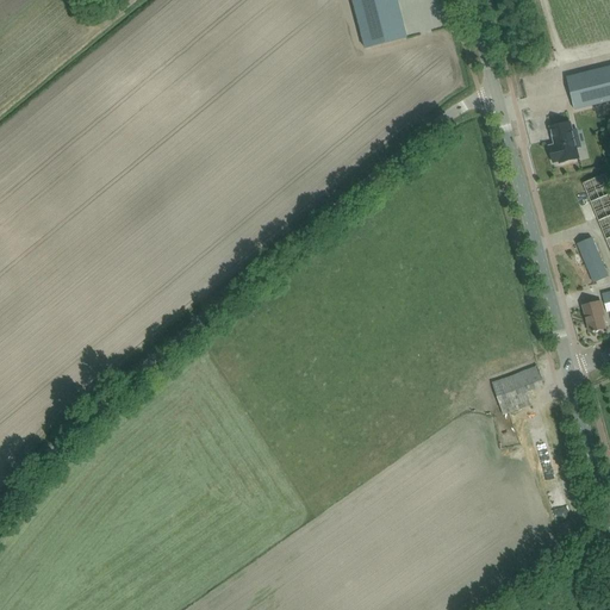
[(353,0),(366,49),(406,38),(397,0),(353,0)]
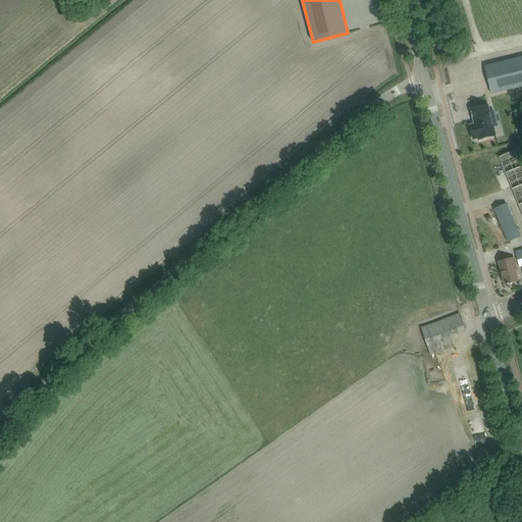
[(521,86),(521,57),(485,66),(491,94),(521,86)]
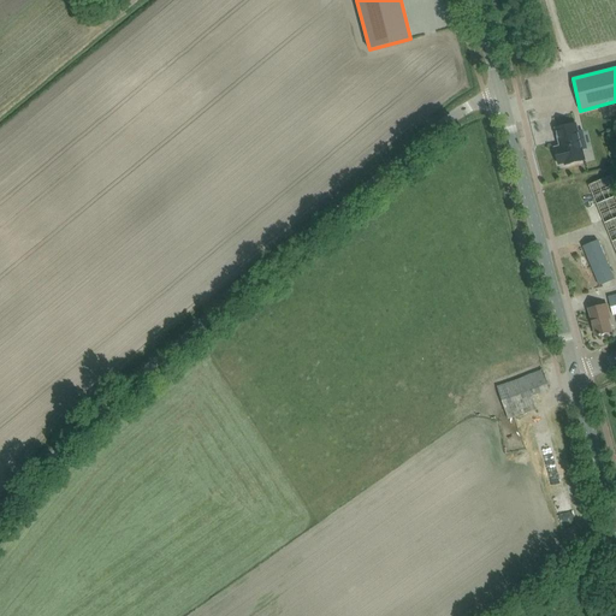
[(564,164),(564,165),(585,160),(576,124),(556,129),(561,147),(555,148),(560,165),(564,164)]
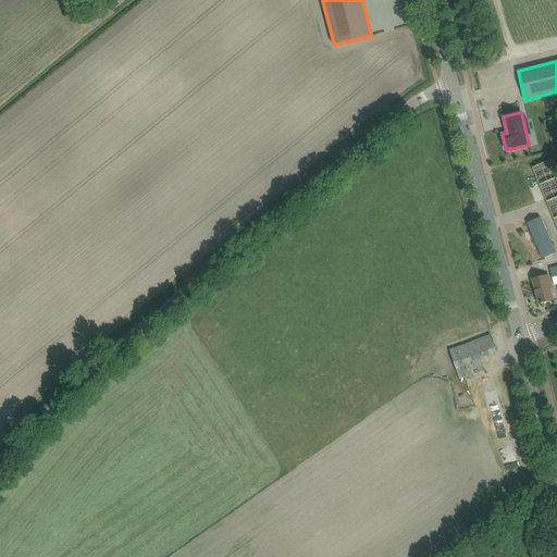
[(556,276),(556,166),(555,161),(532,170),(556,229),(556,267),(549,269),(553,277),(556,276)]
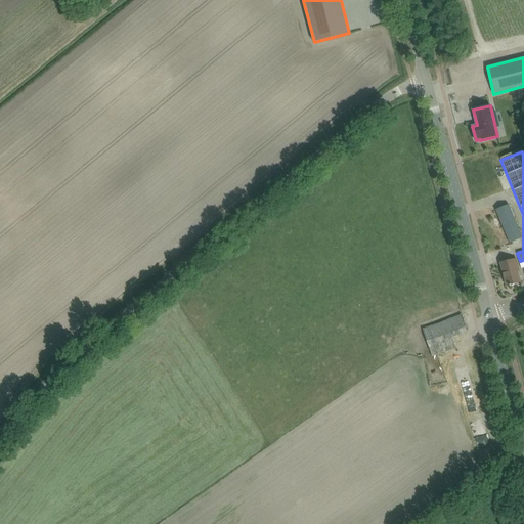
[(510,243),(523,237),(509,205),(496,210),(510,243)]
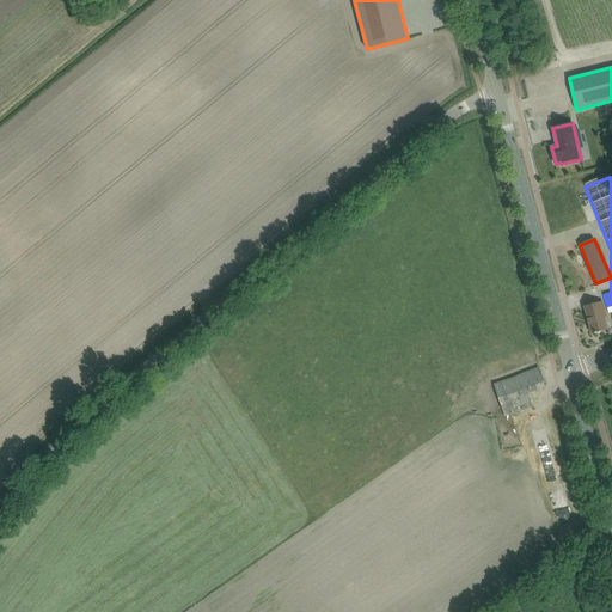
[(593,334),(595,334),(595,335),(598,334),(598,332),(607,330),(603,312),(605,311),(604,303),(586,307),(593,334)]
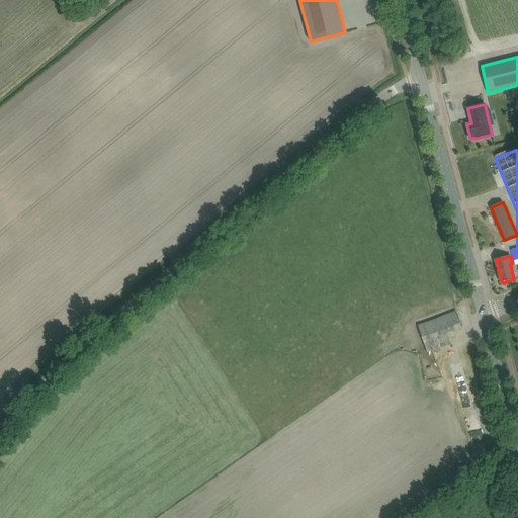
[(419,325),(428,352),(451,344),(447,333),(462,327),(456,312),(419,325)]
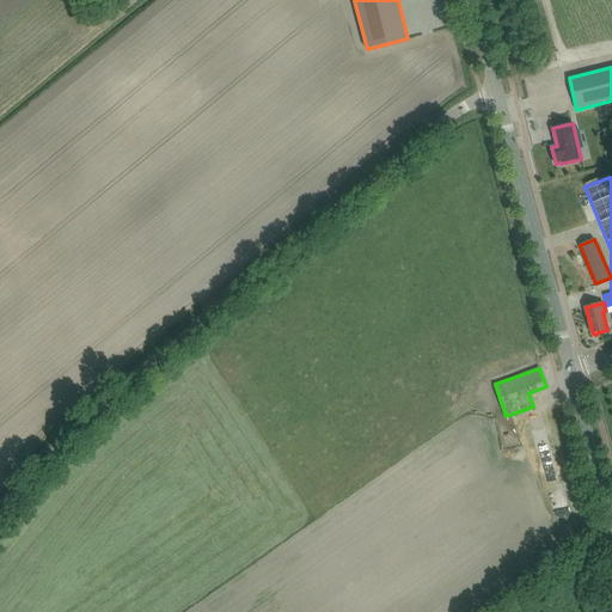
All buildings are outlined.
